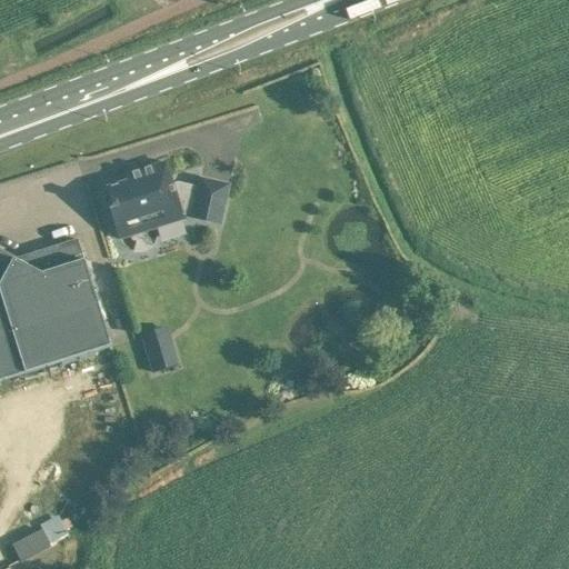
[(109,205),(120,239),(183,220),(181,211),(187,209),(193,211),(192,218),(220,225),(229,186),(200,179),(199,187),(178,182),(172,185),(166,162),(127,175),(129,181),(108,188),(112,203),(109,205)]
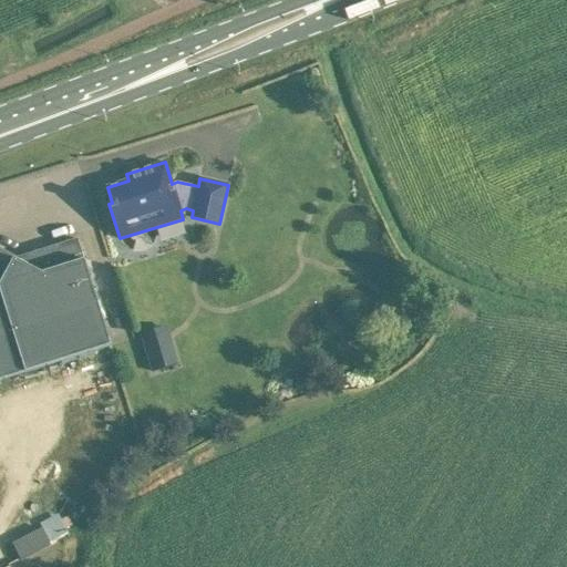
[(0,380),(111,346),(78,238),(13,258),(0,250),(0,380)]
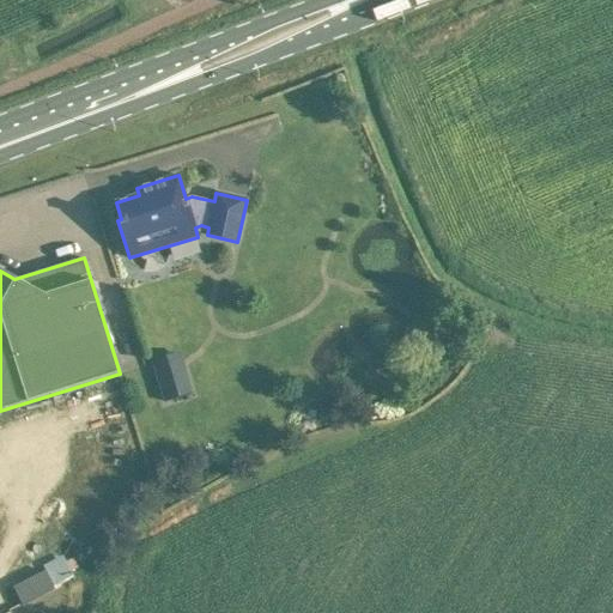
[(183,365),(158,374),(167,401),(192,393),(183,365)]
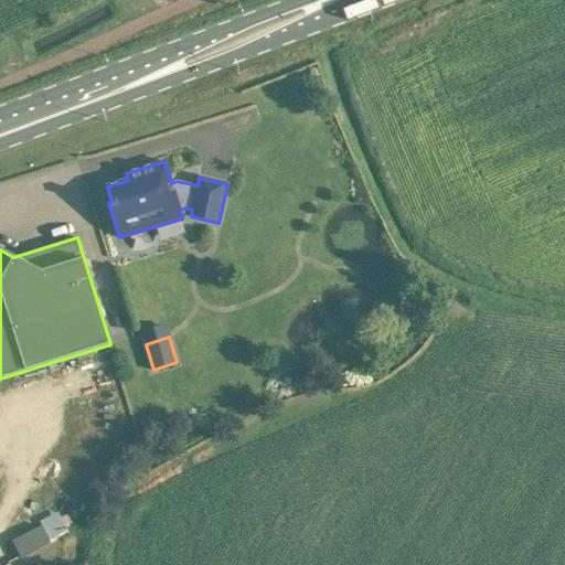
[(60,511),(42,520),(51,539),(70,529),(60,511)]
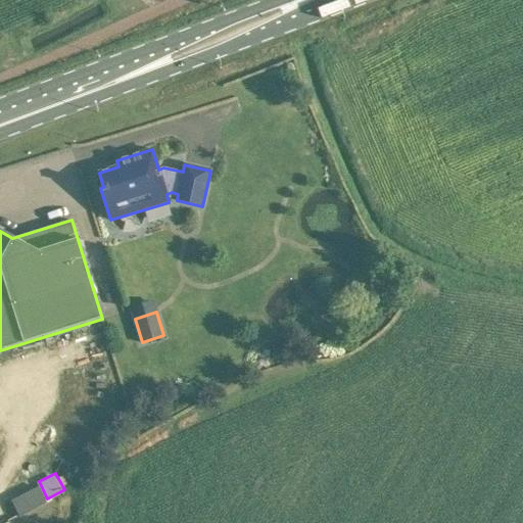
[(39,487),(11,502),(19,517),(47,503),(46,501),(39,487)]
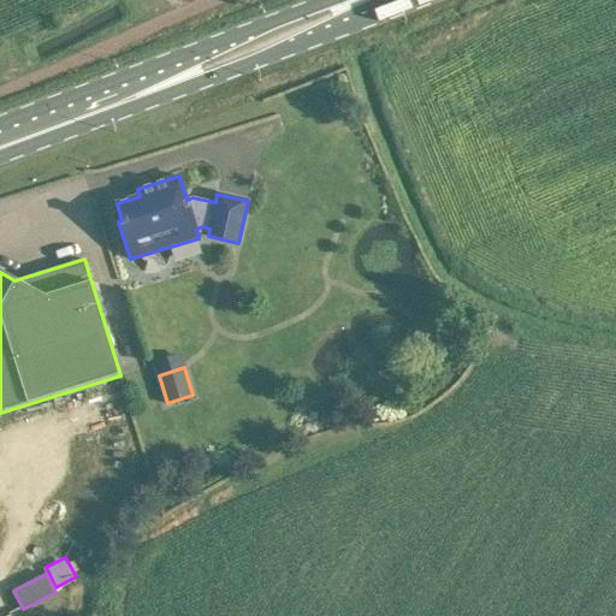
All buildings are outlined.
